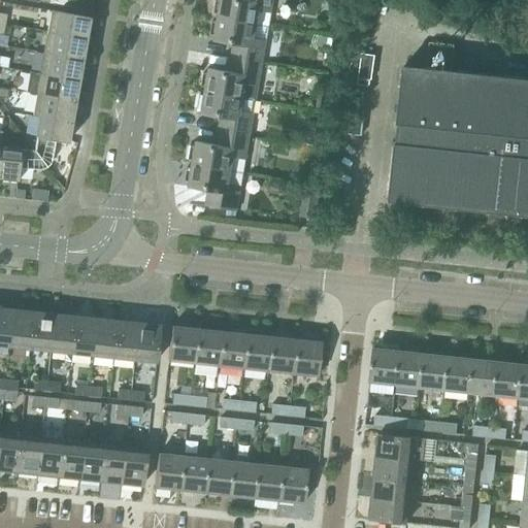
[(83,0),(70,0),(70,7),(92,10),(93,2),(83,0)]
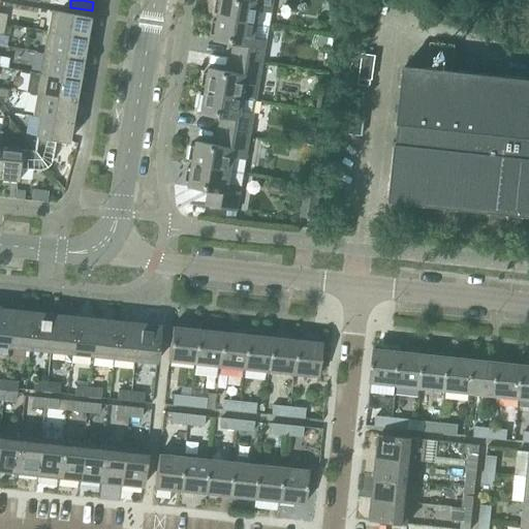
[(217,0),(215,12),(220,13),(219,18),(270,26),(274,0),(217,0)]
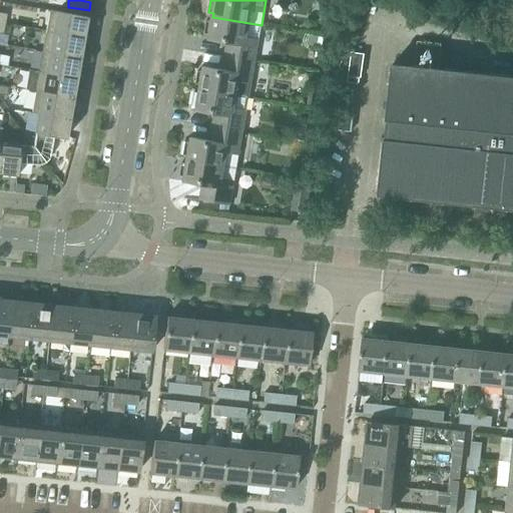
[(50,10),(46,31),(84,37),(87,16),(50,10)]
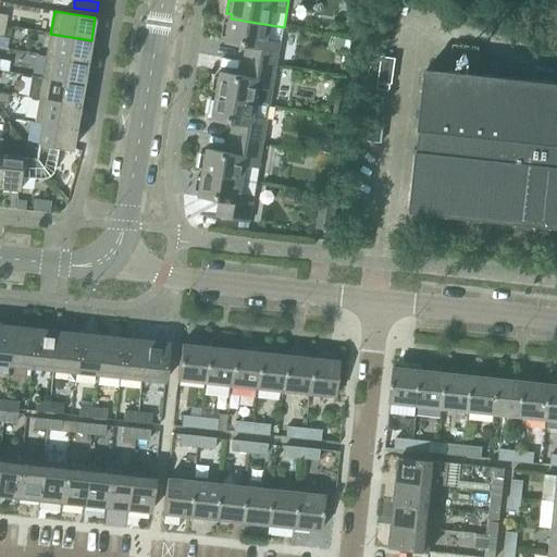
[(284,27),(231,19),(231,23),(225,22),(222,36),(227,37),(226,42),(246,46),(252,47),(249,61),(245,60),(245,61),(277,66),(284,27)]
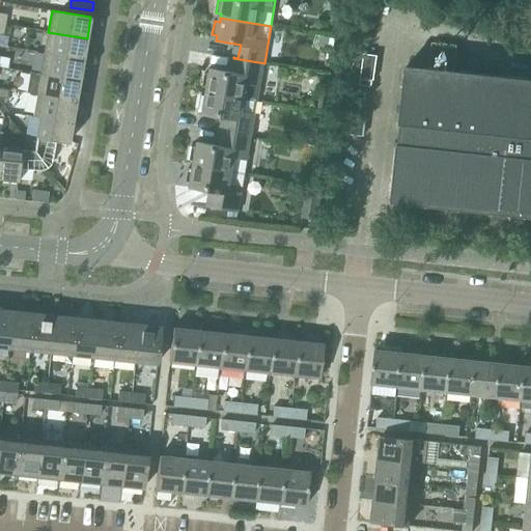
[(48,32),(45,53),(83,59),(87,38),(48,32)]
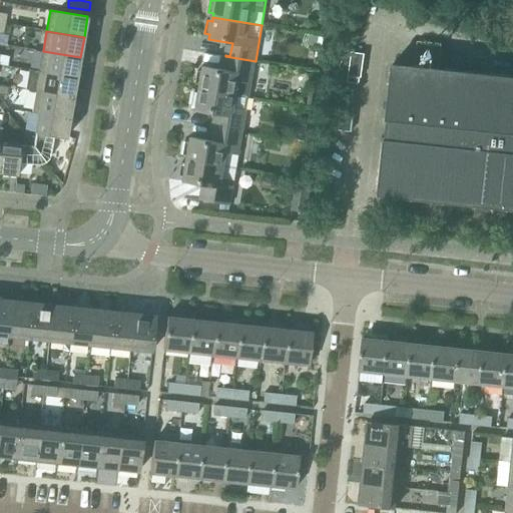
[(43,51),(39,71),(77,77),(80,57),(43,51)]
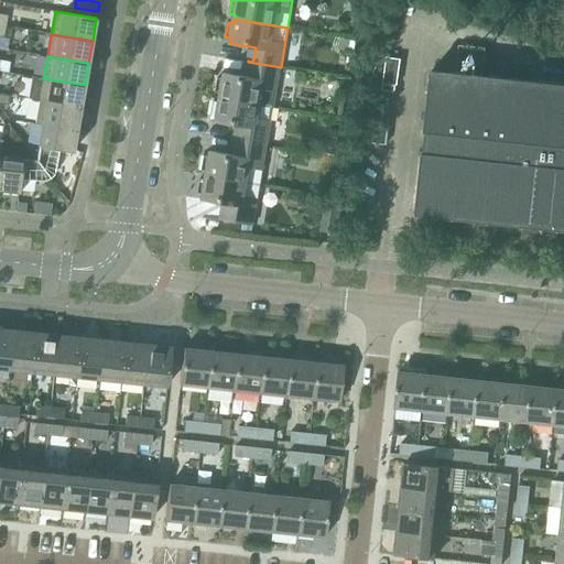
[(383,82),(397,84),(400,60),(388,58),(383,82)]
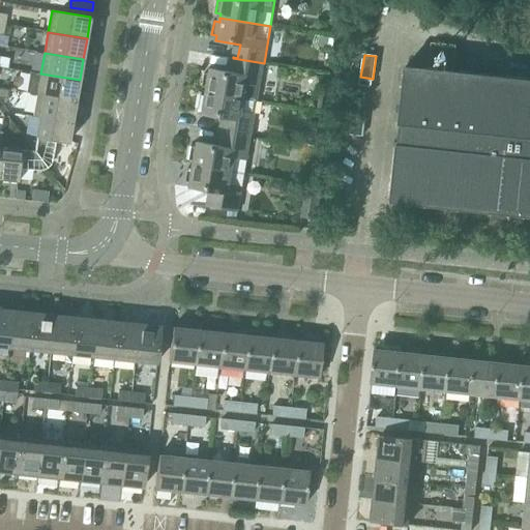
[(208,87),(207,91),(258,99),(264,63),(233,58),(237,59),(235,72),(211,68),(210,74),(205,72),(203,87),(208,87)]
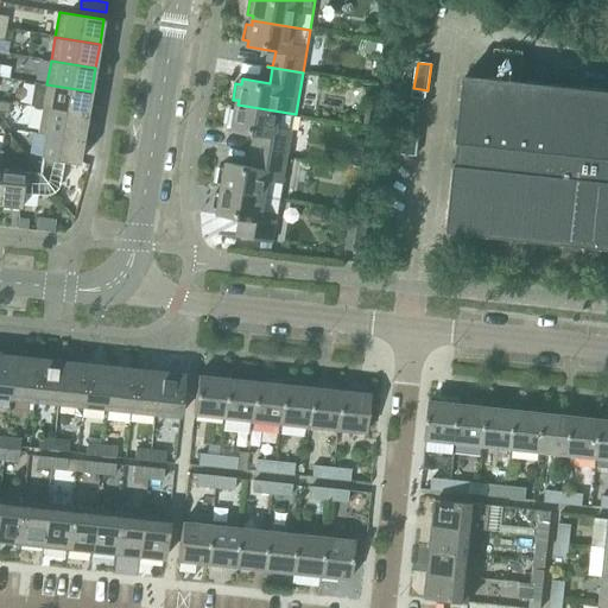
[(461,143),(458,166),(456,165),(449,232),(607,247),(607,90),(466,76),(458,143),(461,143)]
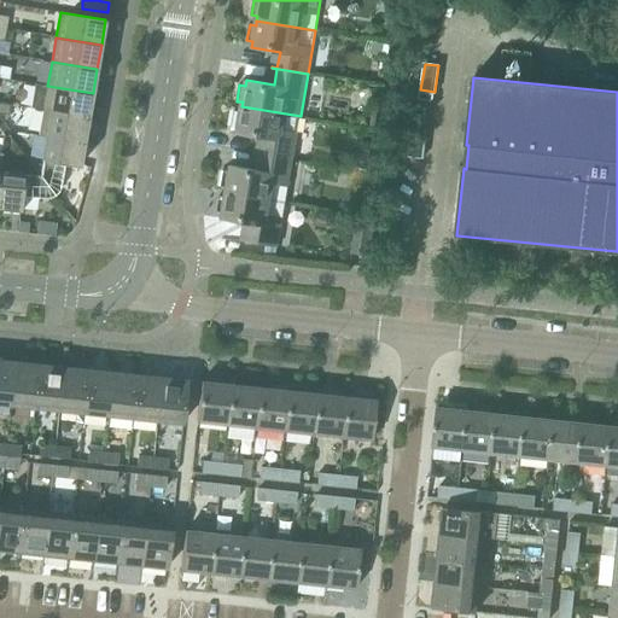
[(31,108),(44,110),(88,118),(93,93),(47,86),(36,83),(31,108)]
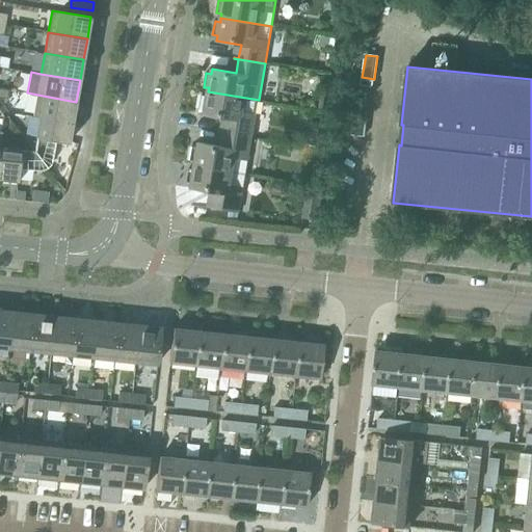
[(0,97),(8,98),(9,88),(0,87),(0,97)]
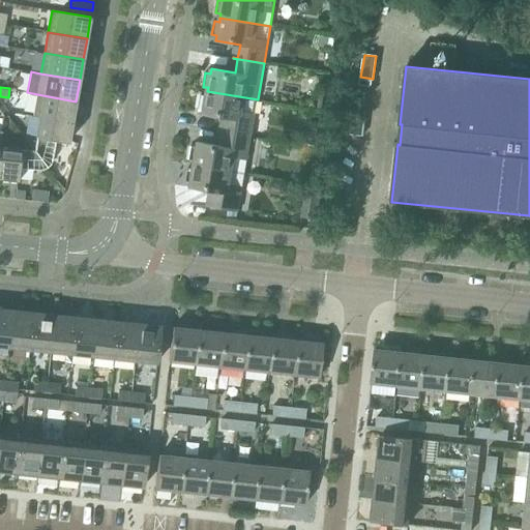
[(221,130),(219,131),(251,137),(258,99),(207,91),(206,95),(202,94),(199,109),(204,109),(203,114),(227,118),(225,131),(221,130)]
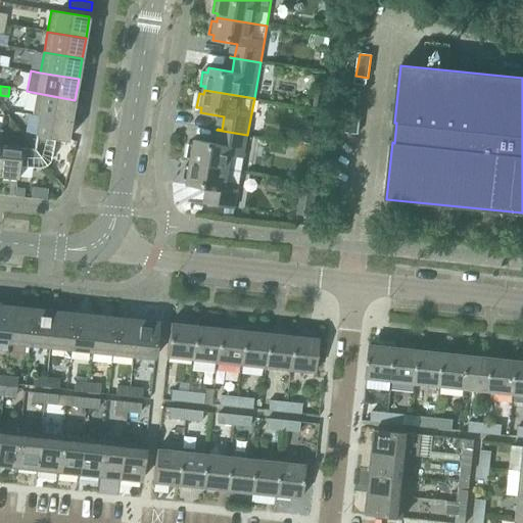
[(33,114),(40,115),(72,121),(75,100),(37,93),(33,114)]
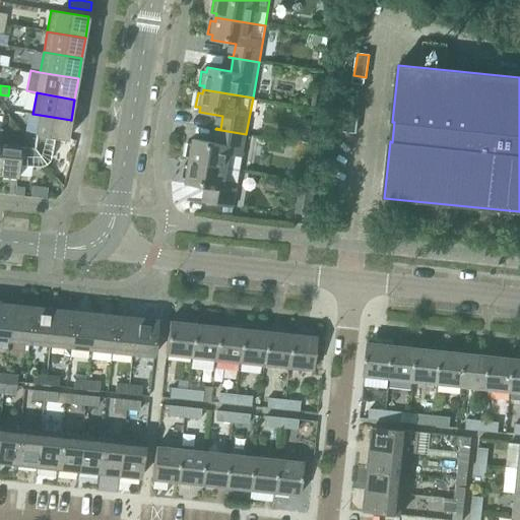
[(345,131),(355,133),(359,110),(347,109),(345,131)]
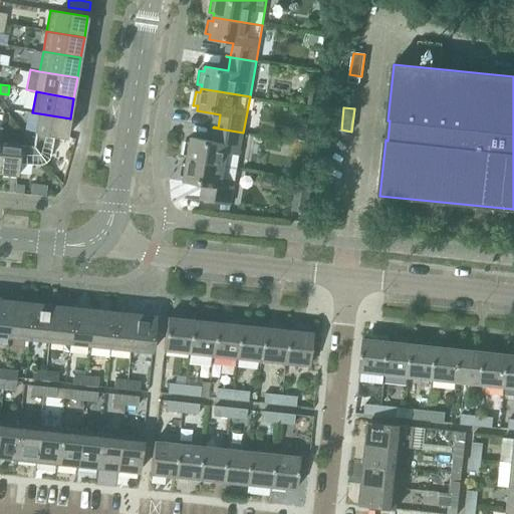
[(39,113),(34,146),(46,163),(47,162),(48,160),(49,158),(50,156),(51,155),(54,137),(66,139),(70,118),(39,113)]
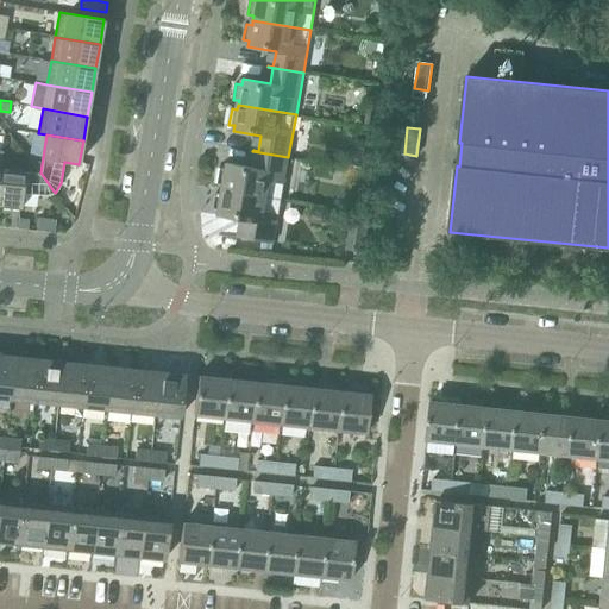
[(281,199),(288,157),(252,151),(258,152),(256,168),(249,167),(227,163),(227,168),(221,168),(219,183),(224,184),(224,189),(281,199)]
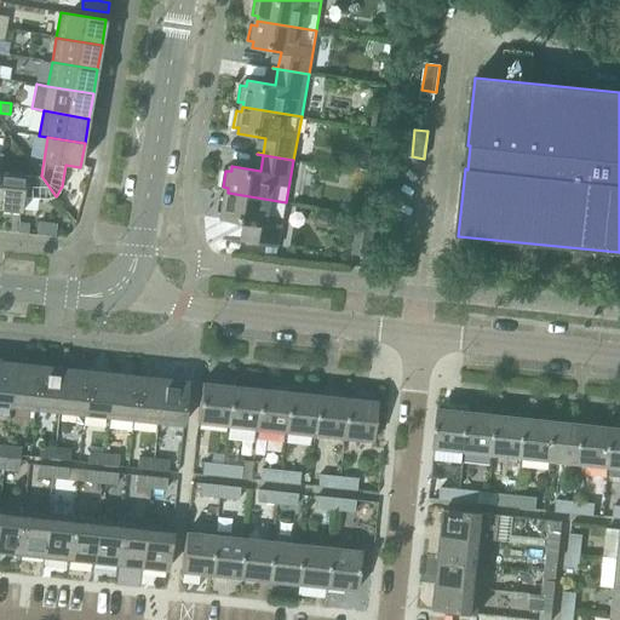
[(368,168),(371,155),(362,154),(357,156),(355,166),(368,168)]
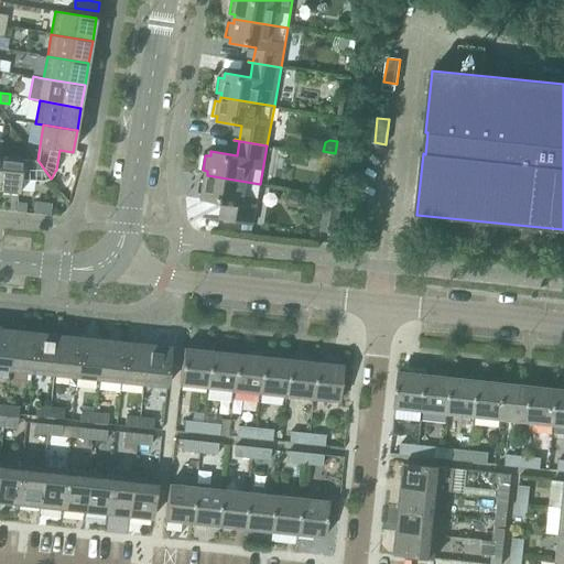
[(1,156),(0,163),(0,191),(20,193),(21,180),(40,181),(42,181),(45,181),(46,181),(49,180),(51,179),(38,160),(1,156)]
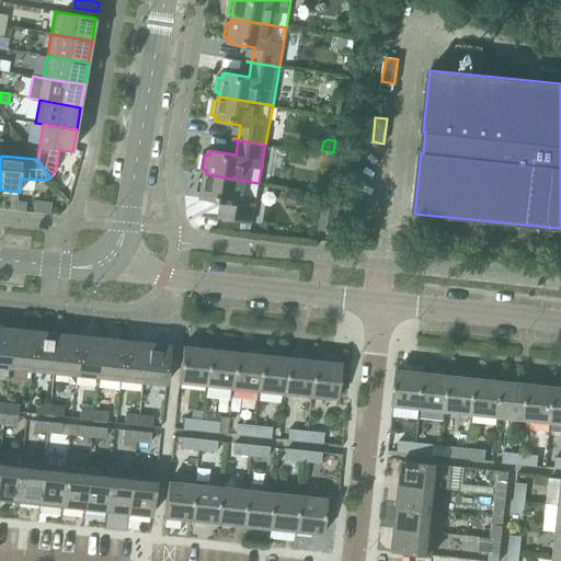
[(259,183),(206,174),(205,178),(199,178),(197,192),(203,193),(202,198),(221,202),(227,203),(225,217),(219,216),(219,218),(252,224),(259,183)]
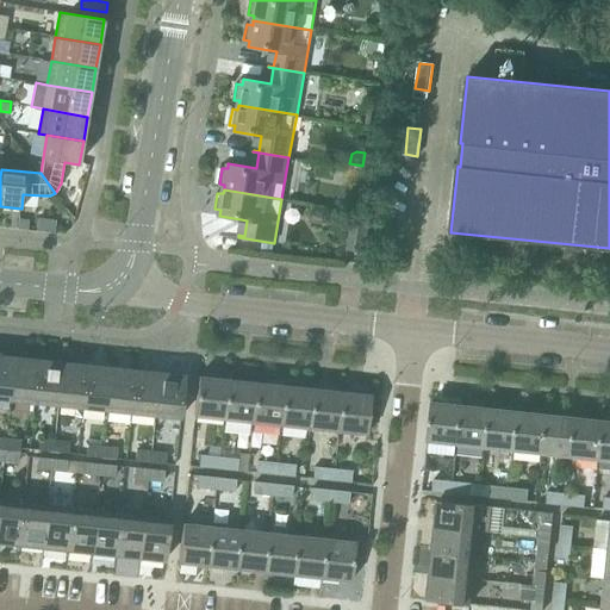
[(348,249),(365,251),(371,216),(354,212),(348,249)]
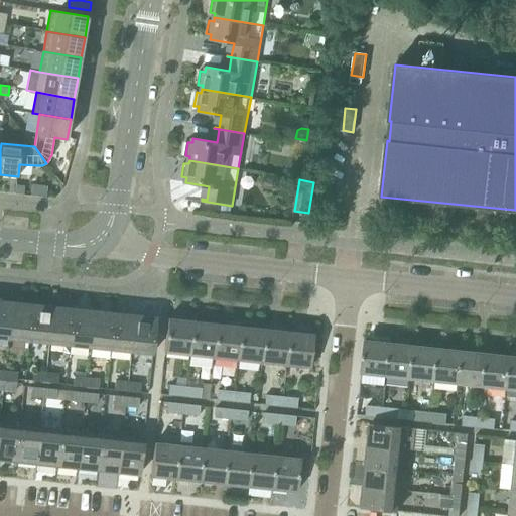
[(0,337),(9,338),(13,302),(0,300),(0,337)]
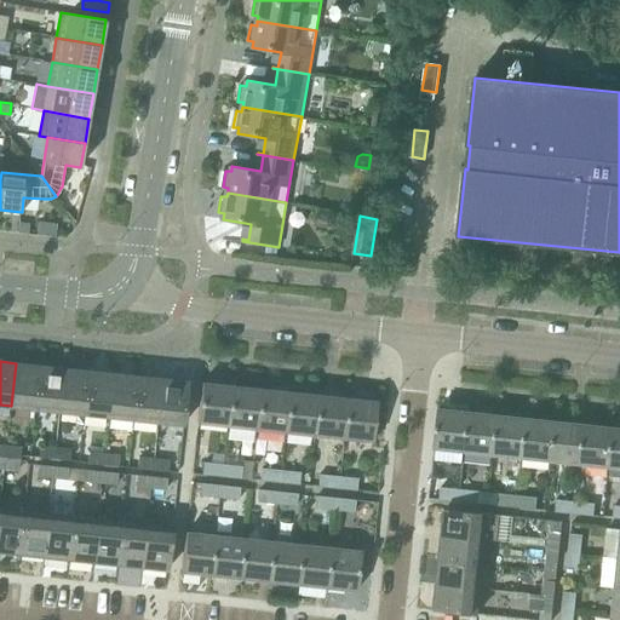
[(11,406),(35,409),(40,366),(16,363),(11,406)]
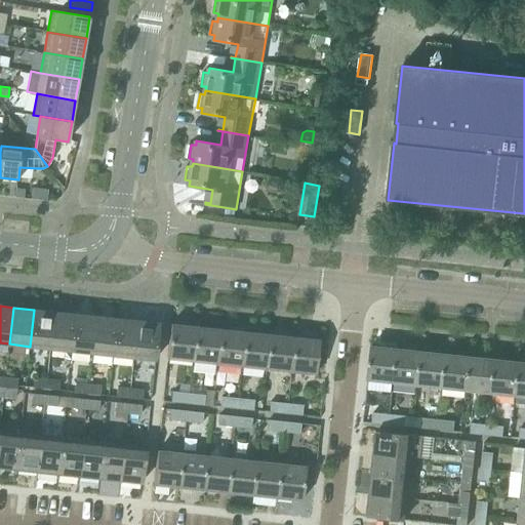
[(30,347),(50,349),(54,312),(34,310),(30,347)]
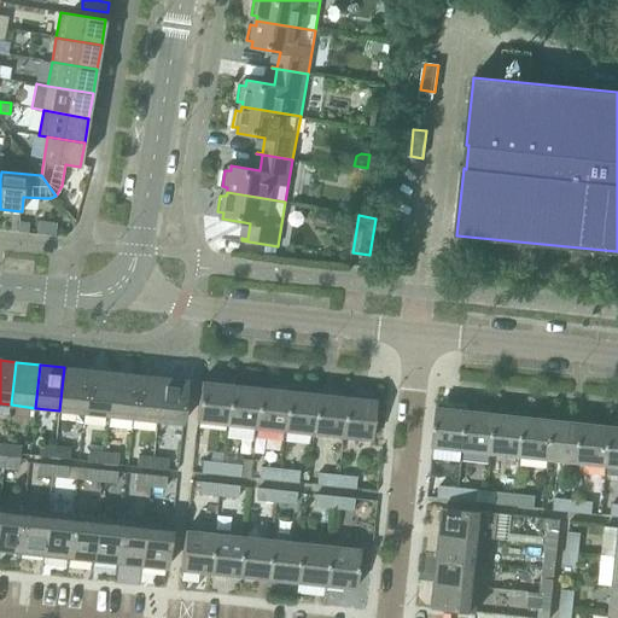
[(59,410),(85,413),(88,371),(64,367),(59,410)]
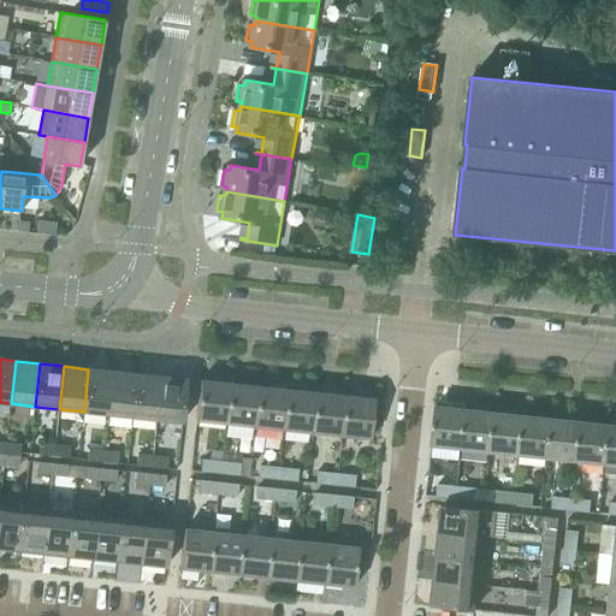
[(84,412),(108,414),(113,372),(88,369),(84,412)]
